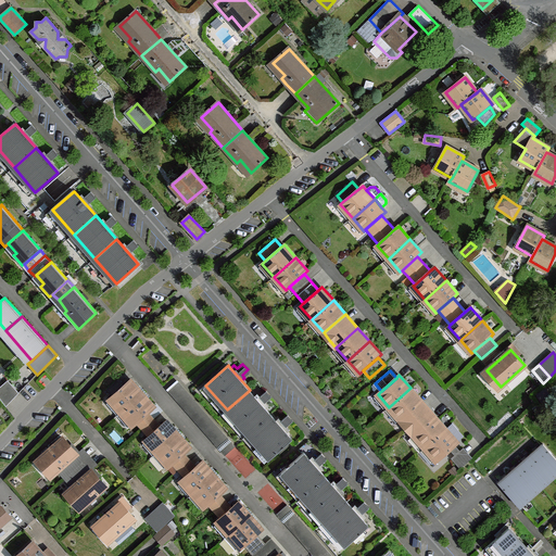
[(20,393),(9,380),(0,387),(0,397),(7,406),(20,393)]
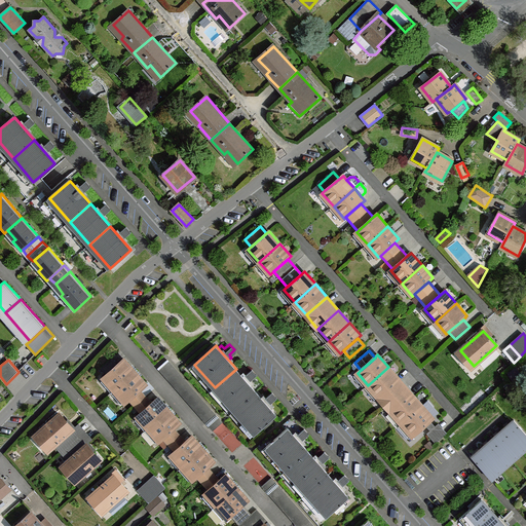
[(114,390),(136,372),(124,360),(103,378),(114,390)]
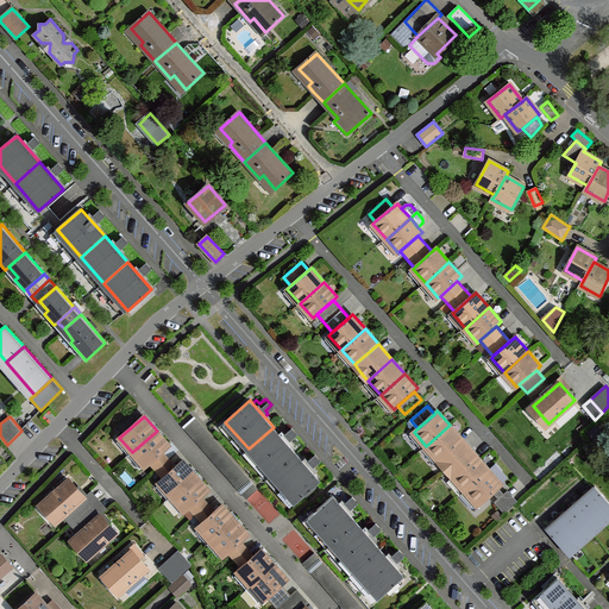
[(258,488),(195,416),(183,427),(246,498),(258,488)]
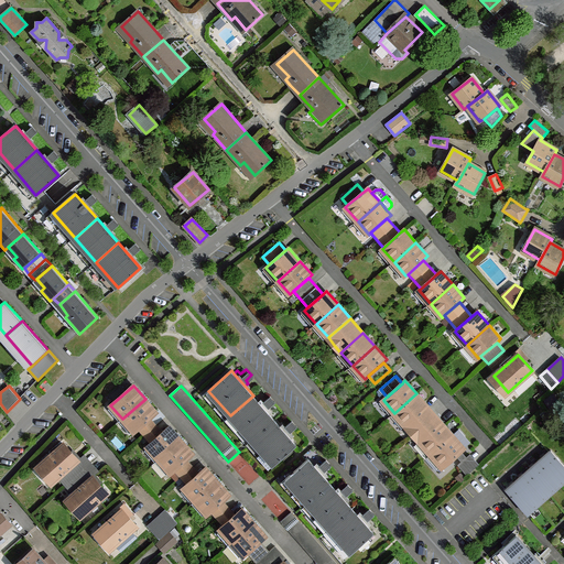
[(429,407),(416,393),(394,413),(407,426),(429,407)]
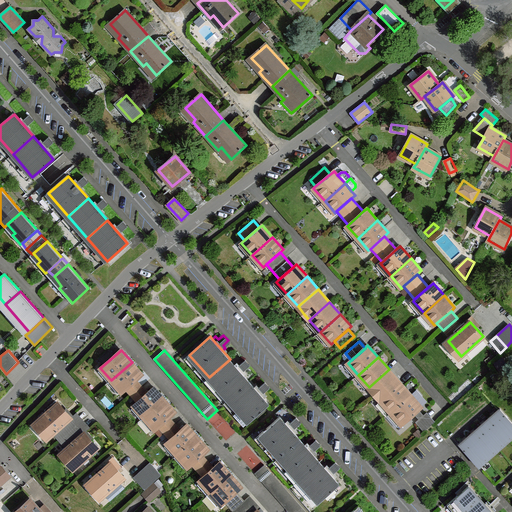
[(232,362),(242,373),(245,371),(243,368),(248,363),(243,358),(238,362),(235,359),(232,362)]
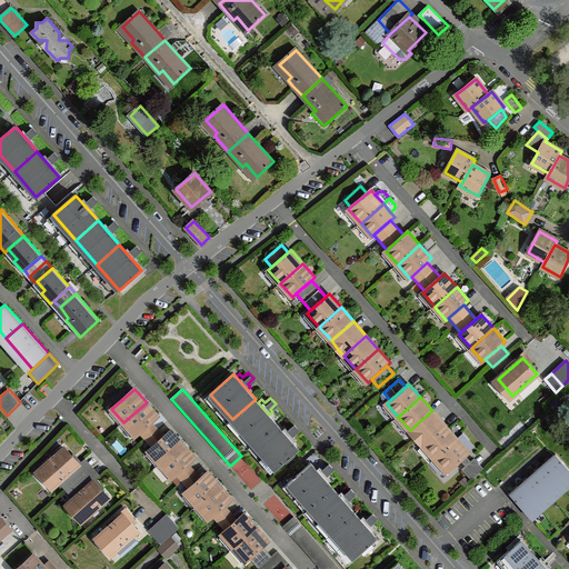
[(566,406),(559,398),(549,405),(556,413),(566,406)]
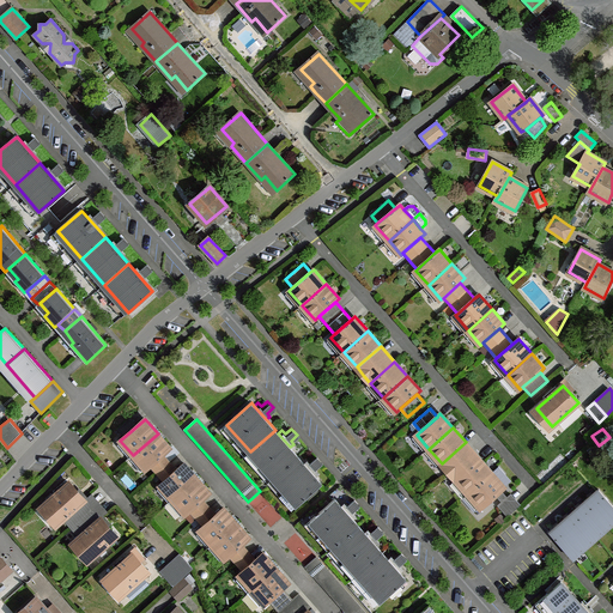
[(275,430),(250,451),(274,478),(298,456),(290,447),(278,434),(275,430)]
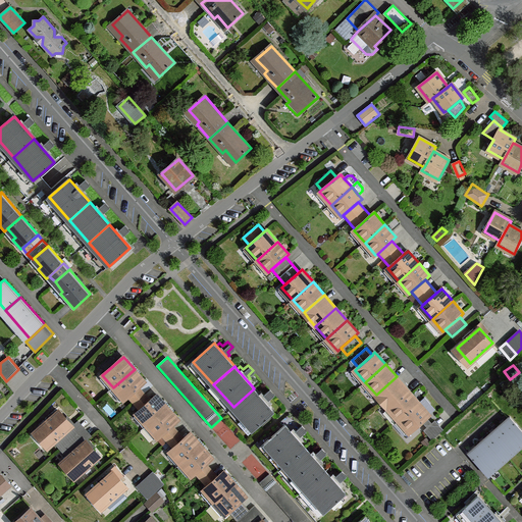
[(146,381),(135,369),(113,387),(124,400),(128,397),(140,386),(146,381)]
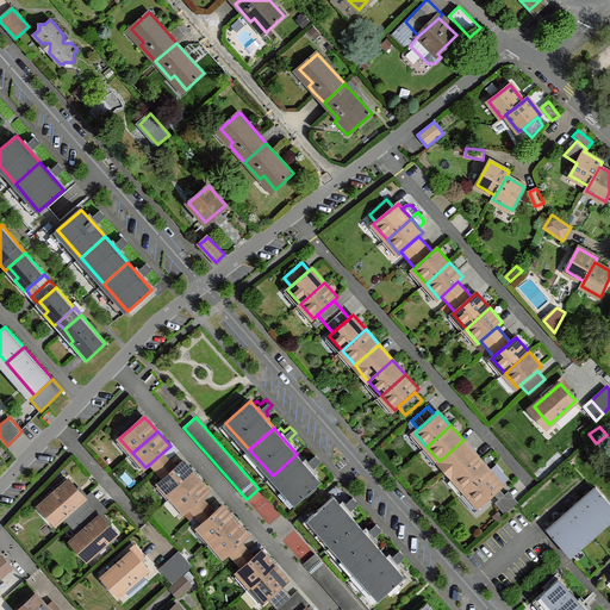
[(478,455),(464,440),(440,461),(447,470),(453,477),(478,455)]
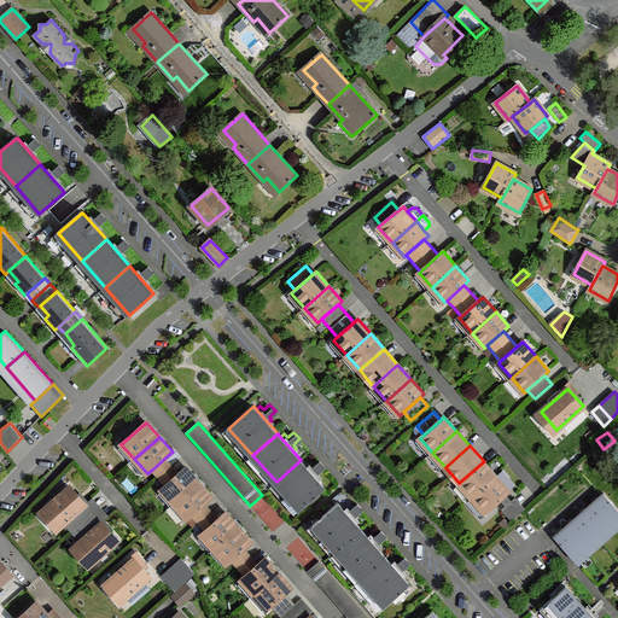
[(180,472),(165,458),(152,470),(157,476),(165,485),(180,472)]
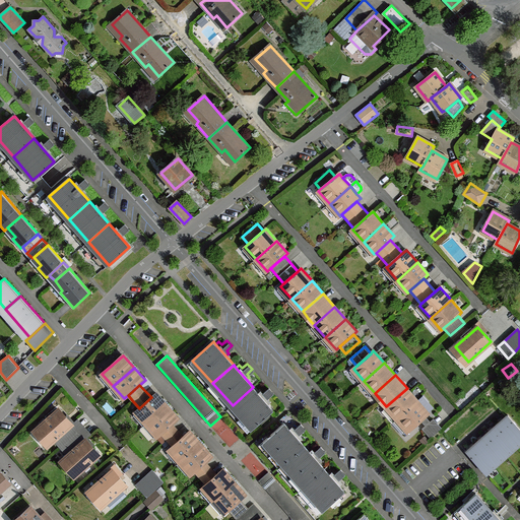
[(256,390),(266,402),(269,400),(267,397),(272,393),(267,386),(262,391),(259,388),(256,390)]
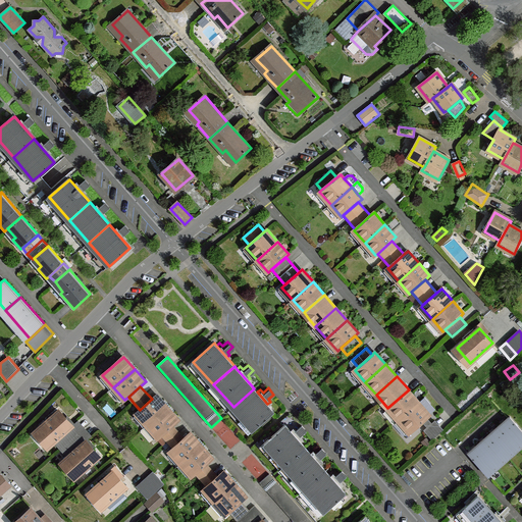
[(257,392),(254,388),(233,407),(254,430),(269,416),(273,413),(274,412),(267,404),(257,392)]
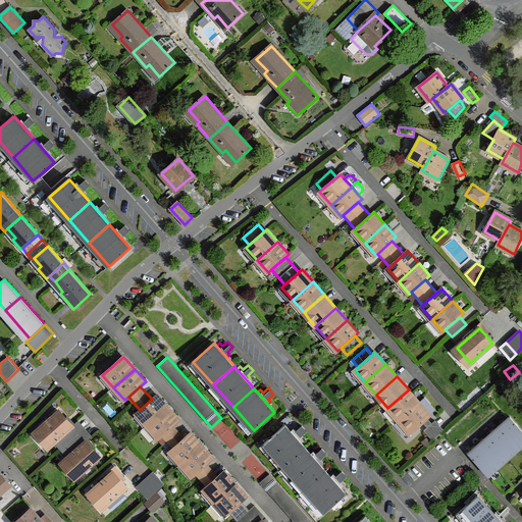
[(419,402),(409,389),(387,408),(399,421),(419,402)]
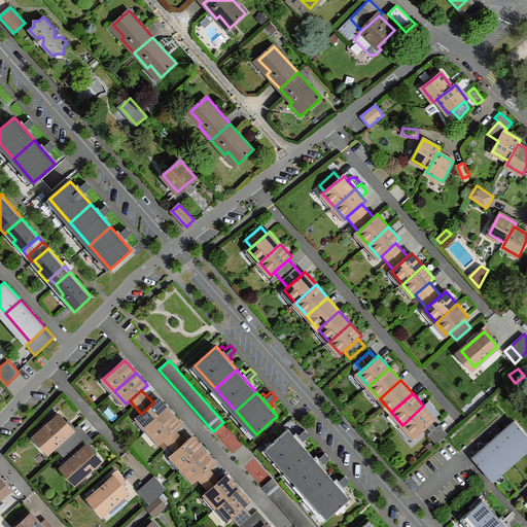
[(170,412),(159,398),(153,402),(141,414),(137,417),(149,430),(170,412)]
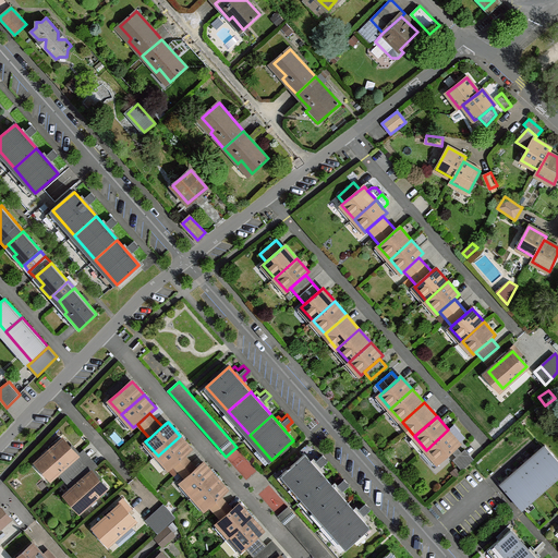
[(455,425),(448,429),(456,439),(460,435),(460,432),(455,425)]
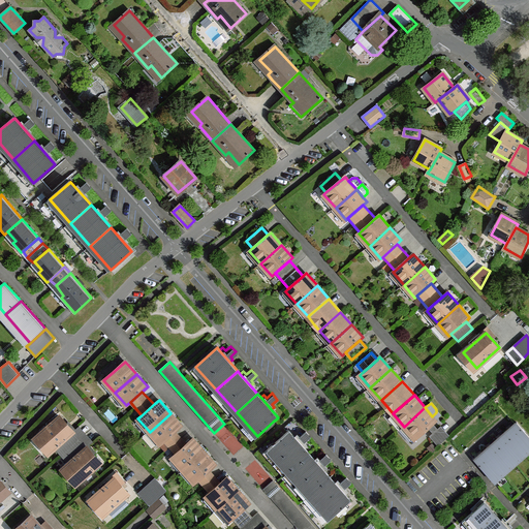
[(432,416),(425,407),(404,427),(415,439),(428,427),(433,423),(436,421),(432,416)]
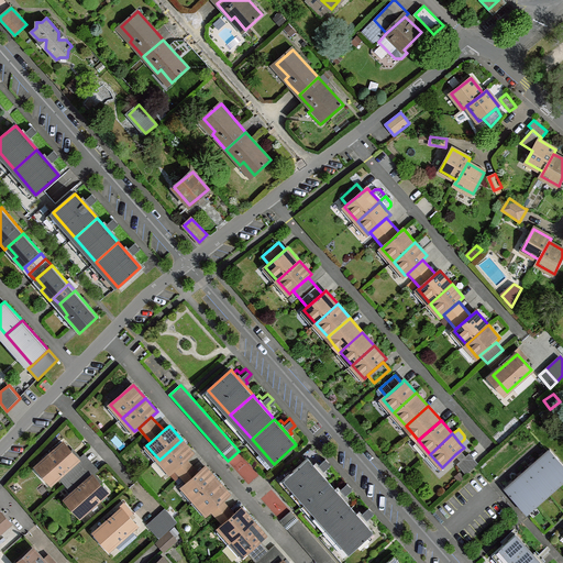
[(194,453),(181,440),(159,460),(170,473),(175,468),(188,457),(194,453)]
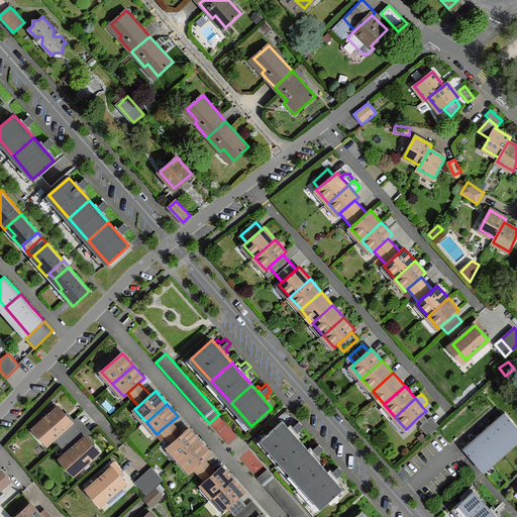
[(64,413),(59,407),(36,426),(47,440),(53,436),(70,420),(64,413)]
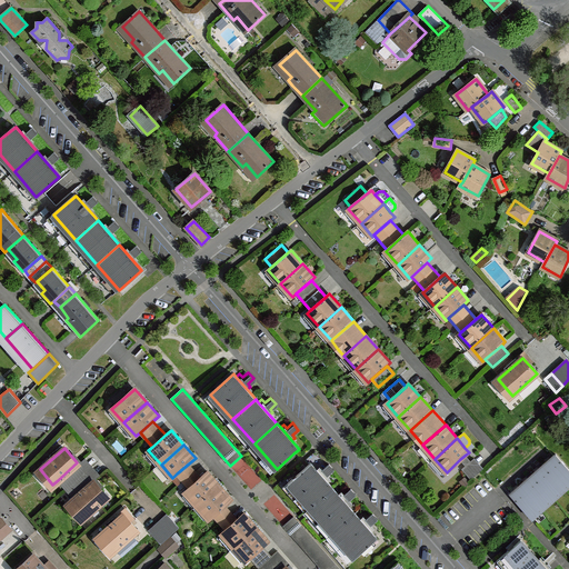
[(485,469),(476,458),(471,461),(466,455),(460,459),(467,467),(463,470),(472,480),(485,469)]
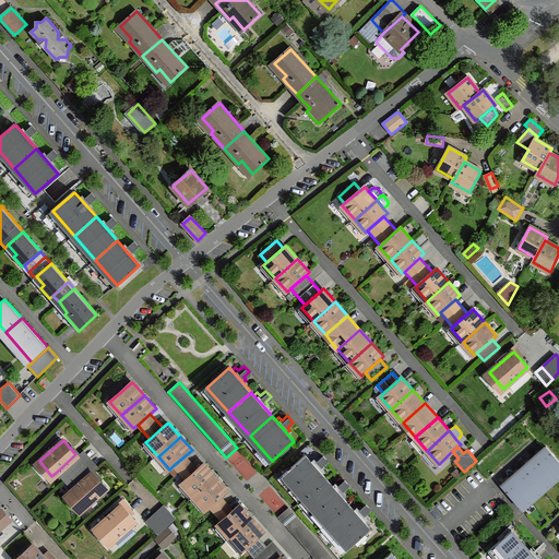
[(535,456),(556,479),(558,476),(558,460),(547,447),(542,451),(535,456)]
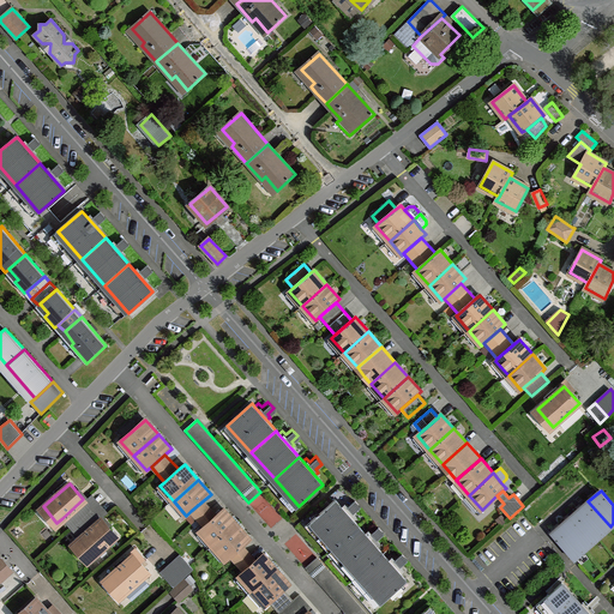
[(71,527),(80,537),(101,519),(100,517),(107,510),(91,492),(83,499),(62,518),(71,527)]
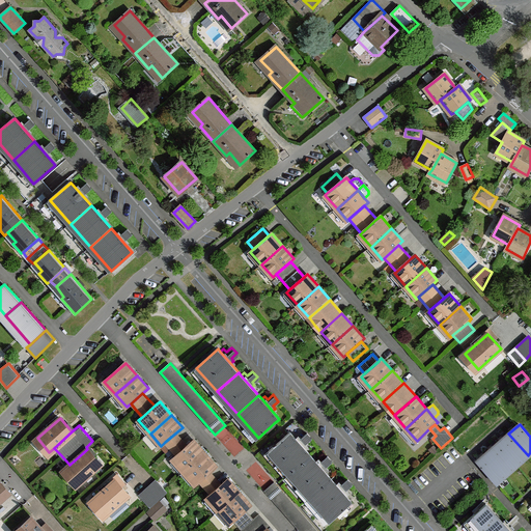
[(294,436),(304,447),(307,444),(305,442),(310,437),(305,430),(300,436),(297,432),(294,436)]
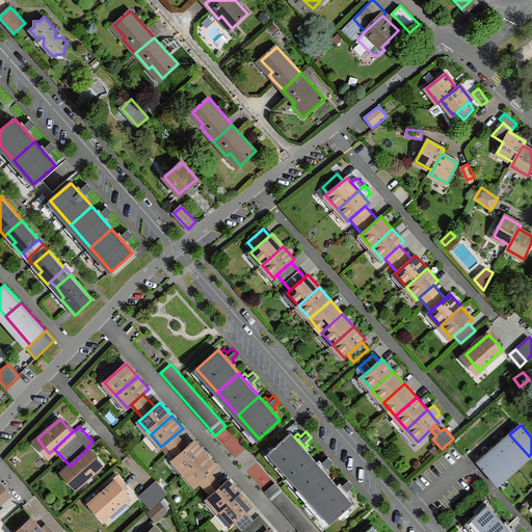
[(189,446),(178,432),(165,443),(171,451),(177,457),(189,446)]
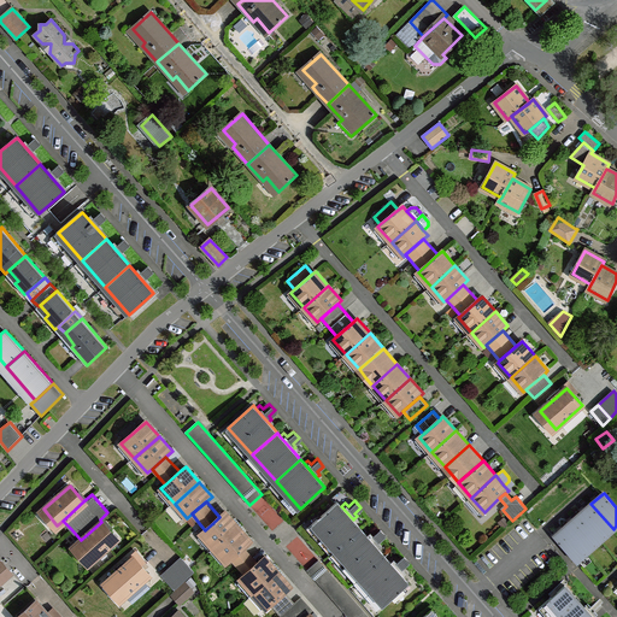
[(338,551),(362,529),(353,519),(341,506),(338,501),(312,524),(338,551)]
